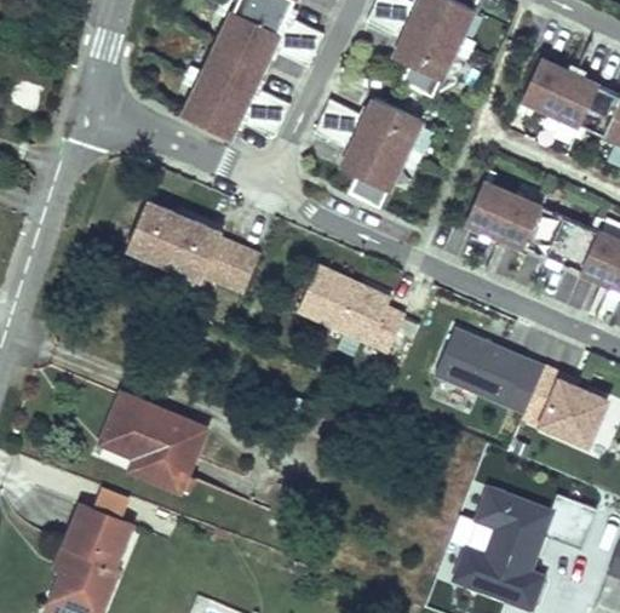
[(235,0),(178,115),(231,138),(298,0),(235,0)]
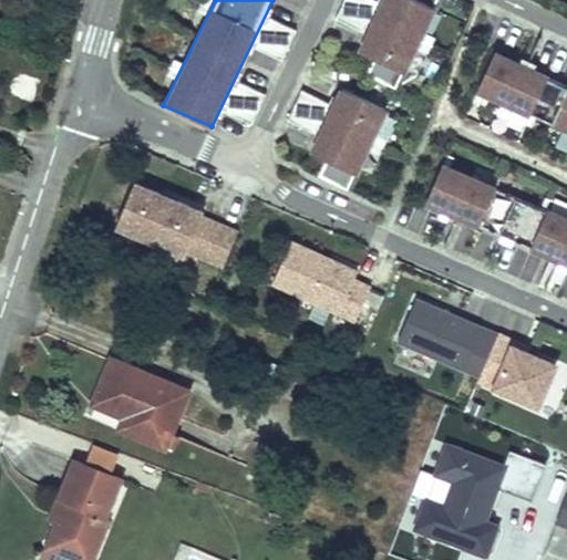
[(442,0),(382,0),(359,52),(373,63),(368,75),(399,89),(406,71),(435,8),(442,0)]
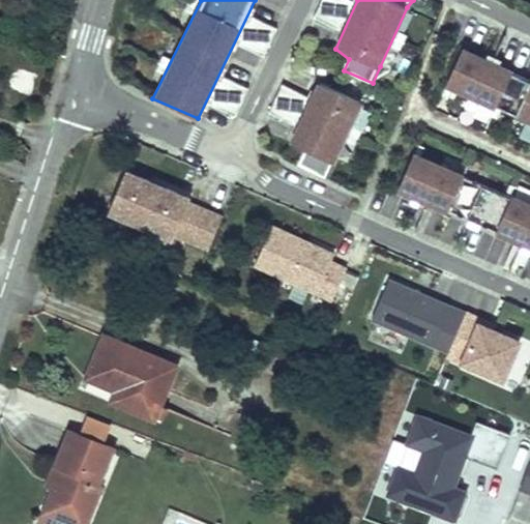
[(264,57),(269,37),(248,32),(243,52),(264,57)]
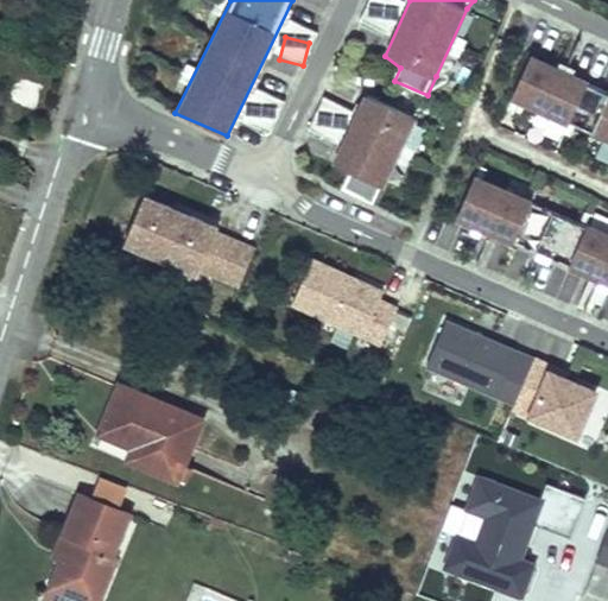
[(607,92),(530,56),(512,101),(607,144),(607,92)]
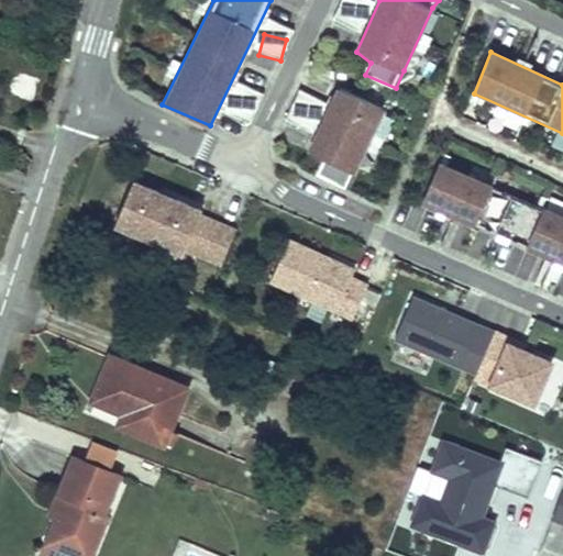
[(231,86),(220,115),(247,126),(260,97),(231,86)]
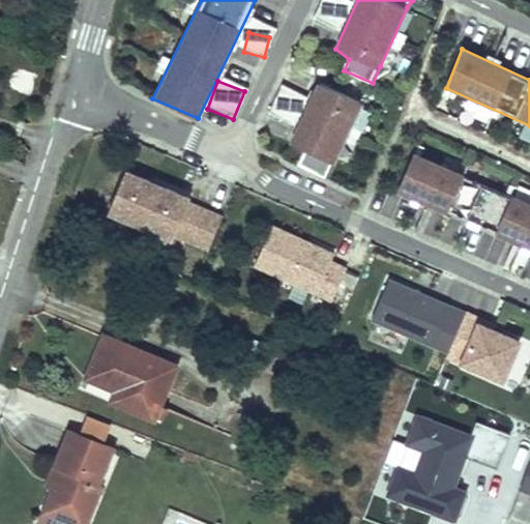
[(361,103),(317,84),(292,144),(305,153),(299,166),(325,181),(333,163),(361,103)]
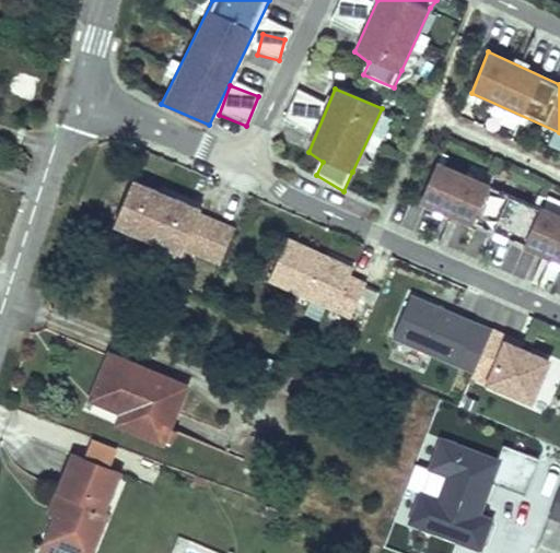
[(559,215),(438,163),(422,202),(559,262),(559,215)]
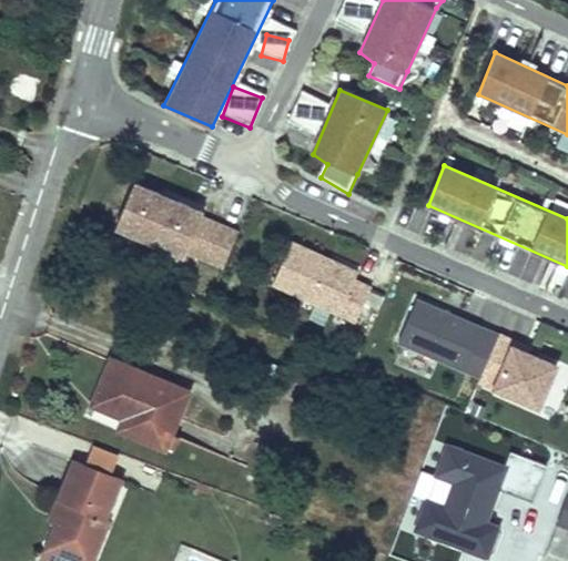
[(203,212),(134,182),(115,230),(222,271),(234,235),(201,223),(203,212)]
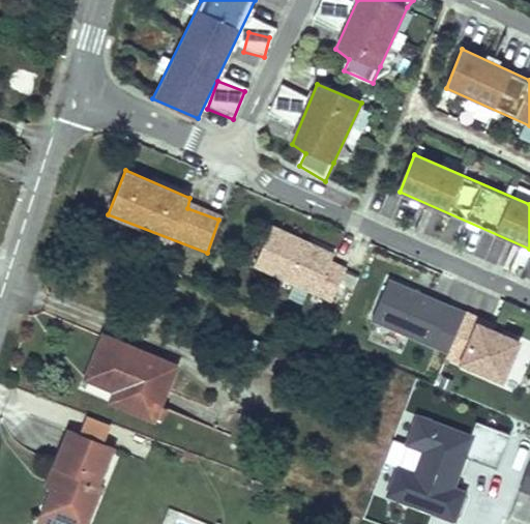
[(251,271),(331,302),(348,260),(268,229),(251,271)]
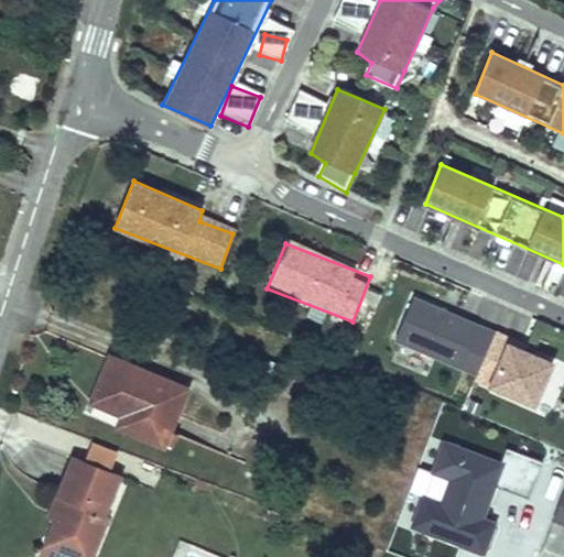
[(494,337),(414,302),(394,346),(475,377),(494,337)]
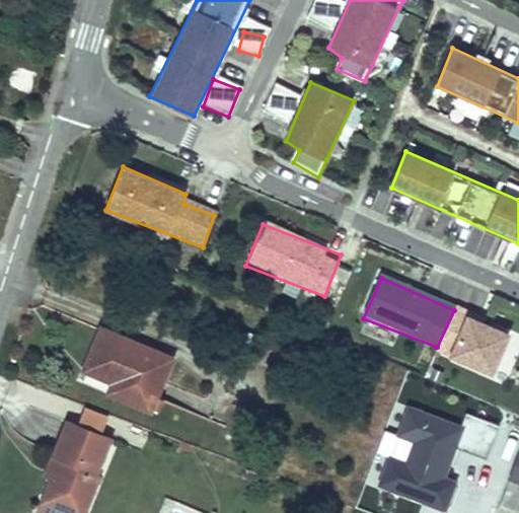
[(494,373),(511,334),(454,310),(437,347),(494,373)]
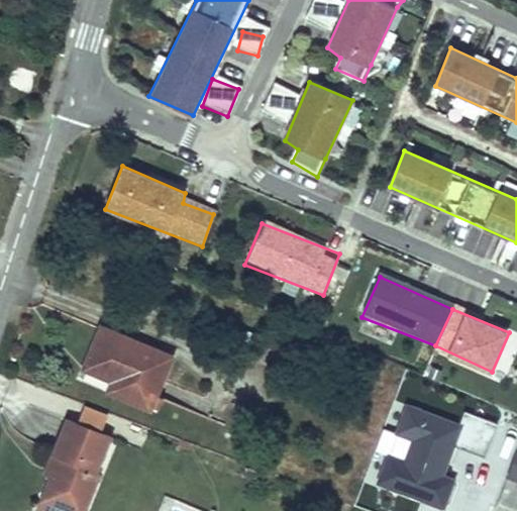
[(168,365),(101,335),(86,374),(114,387),(110,397),(147,413),(152,401),(159,387),(168,365)]
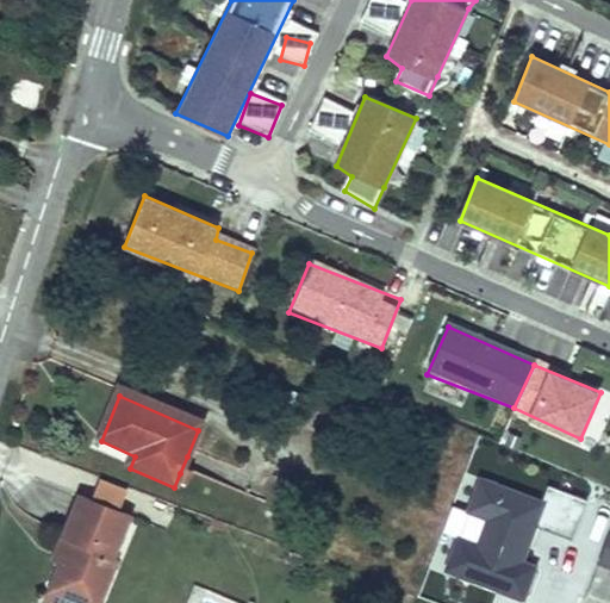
[(448,577),(512,596),(539,510),(579,523),(584,507),(549,497),(546,508),(475,486),(448,577)]
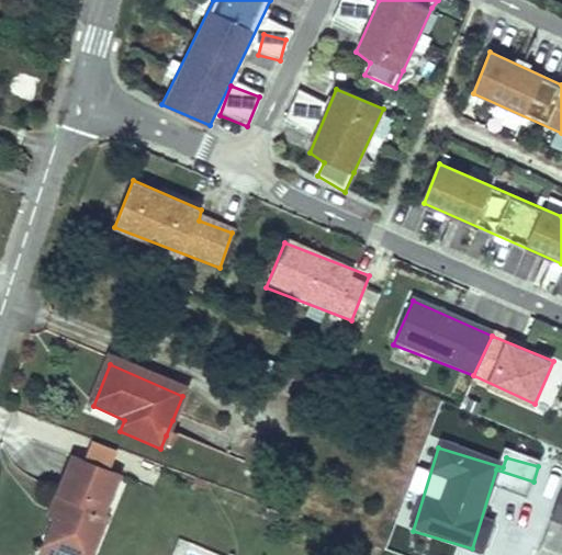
[(56,533),(49,551),(53,552),(58,554),(94,554),(108,522),(103,521),(120,483),(75,466),(60,500),(68,503),(59,525),(56,533)]
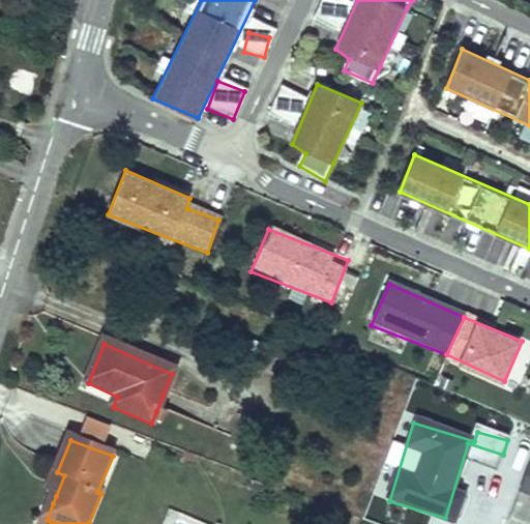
[(529,469),(520,493),(529,495),(529,469)]
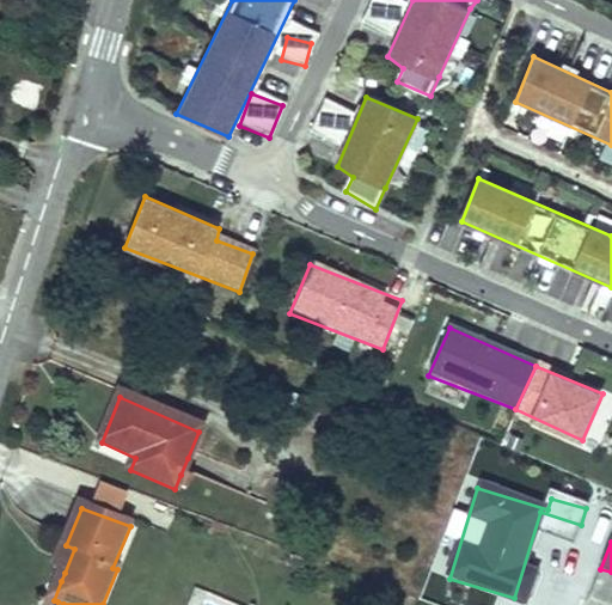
[(66,545),(56,569),(65,573),(74,549),(66,545)]
